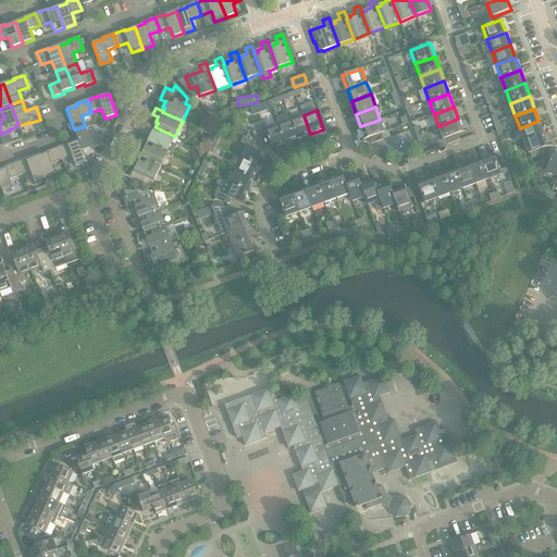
[(310,134),(304,115),(291,120),(298,138),(310,134)]
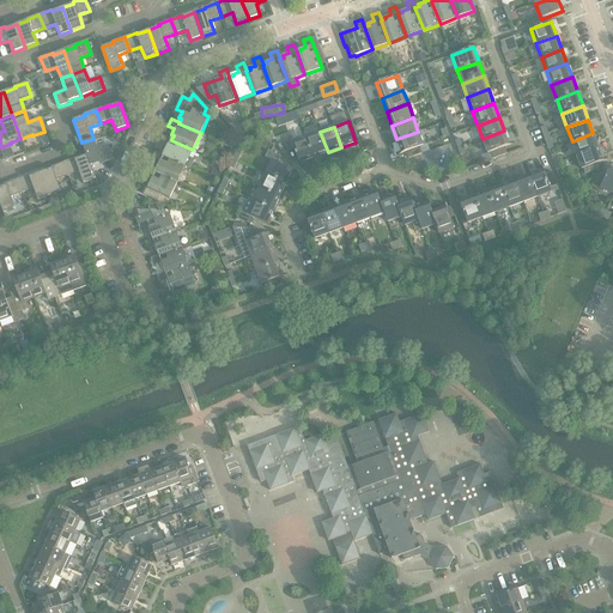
[(504,131),(483,139),(487,153),(489,153),(491,159),(507,153),(504,147),(509,145),(504,131)]
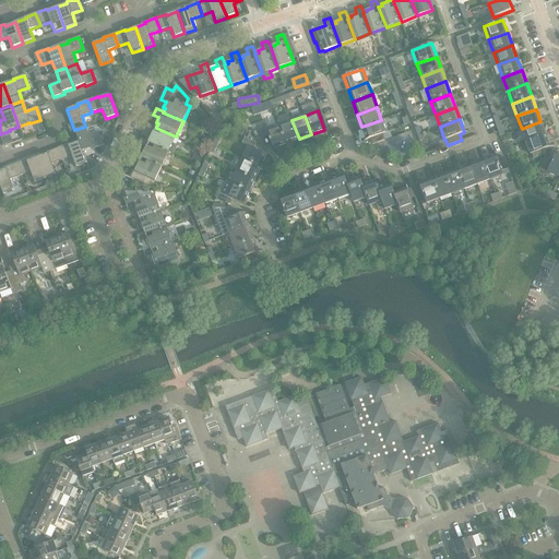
[(299,139),(292,120),(280,125),(286,144),(299,139)]
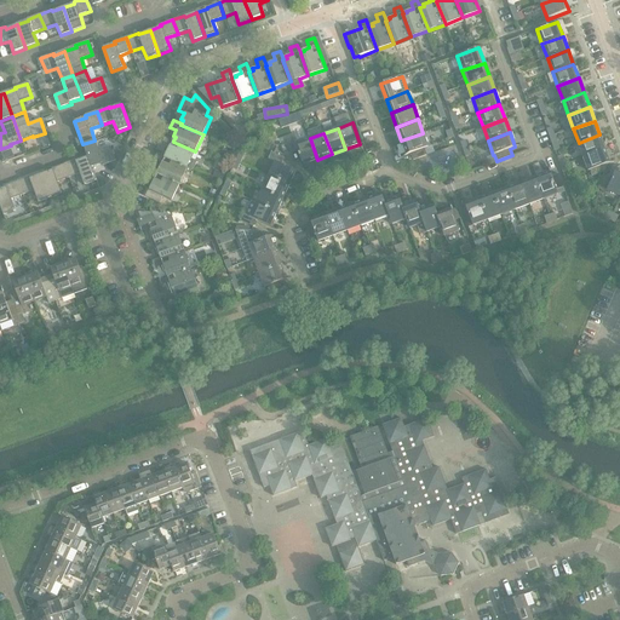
[(423,133),(401,141),(407,155),(411,154),(413,161),(426,155),(424,149),(429,148),(423,133)]
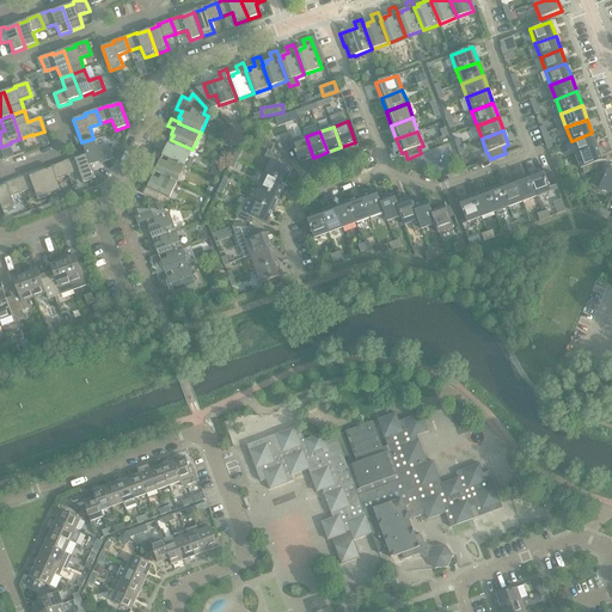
[(576,154),(597,147),(592,133),(571,141),(576,154)]
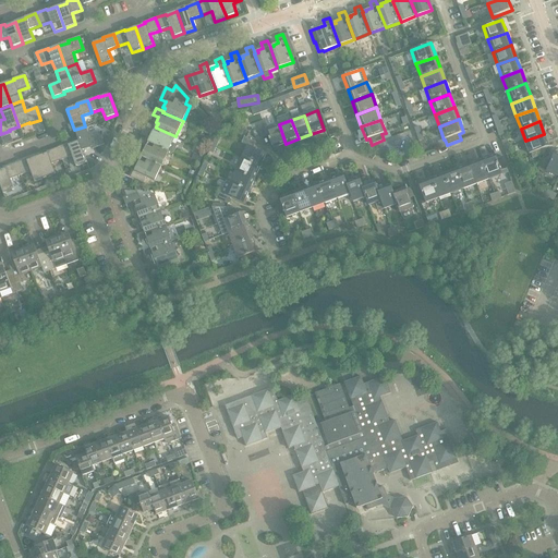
[(156,128),(156,126),(149,123),(146,130),(152,132),(149,137),(152,138),(149,142),(169,152),(173,154),(177,146),(172,144),(176,136),(156,128)]
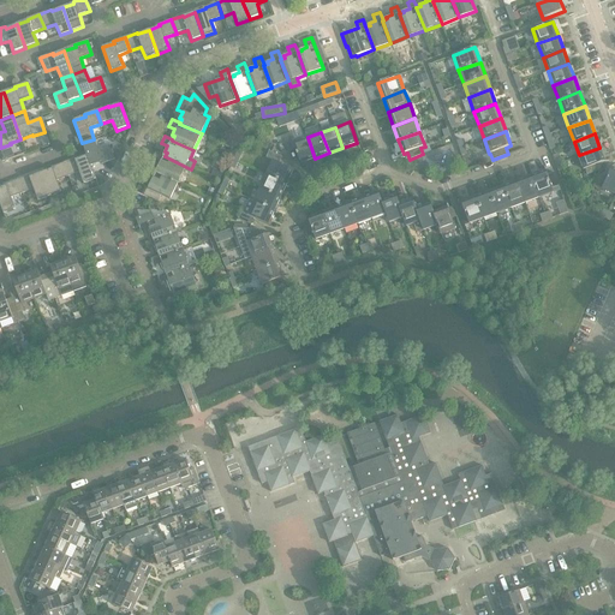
[(315,159),(308,137),(293,142),(291,136),(284,138),(288,151),(296,149),(300,163),(315,159)]
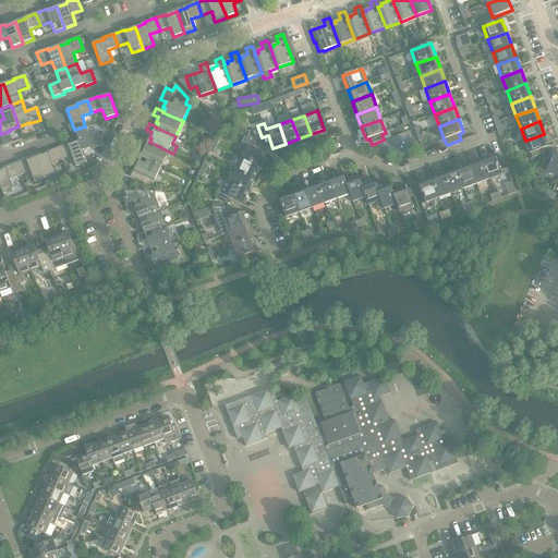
[(82,150),(83,150),(93,147),(93,148),(104,145),(99,132),(89,136),(85,126),(74,130),(79,142),(80,142),(82,150)]
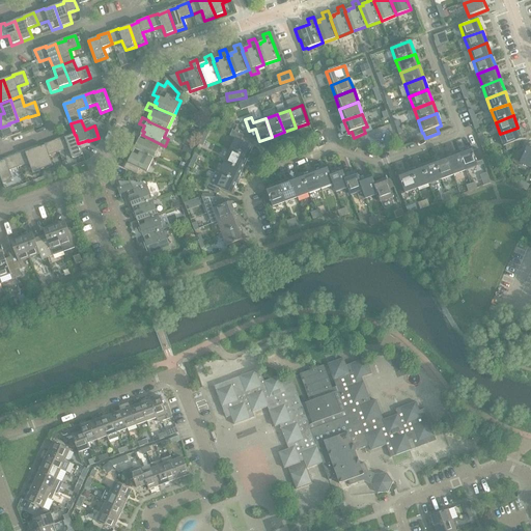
[(518,128),(500,134),(504,146),(523,140),(518,128)]
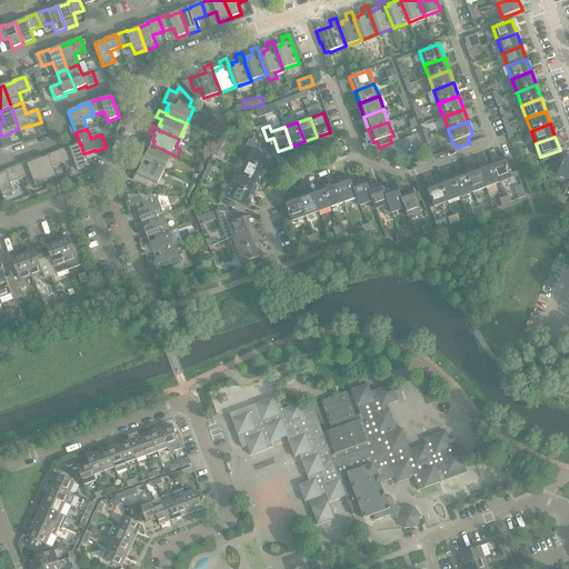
[(247,161),(266,170),(271,157),(258,151),(261,146),(249,140),(247,146),(252,149),(247,161)]
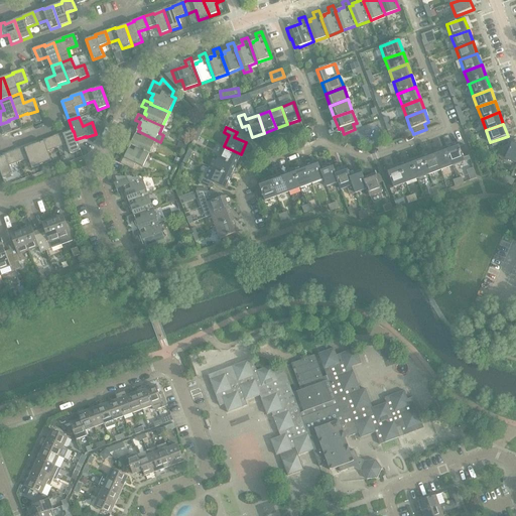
[(138,131),(131,128),(129,133),(134,135),(131,141),(133,142),(132,145),(150,153),(156,140),(138,131)]
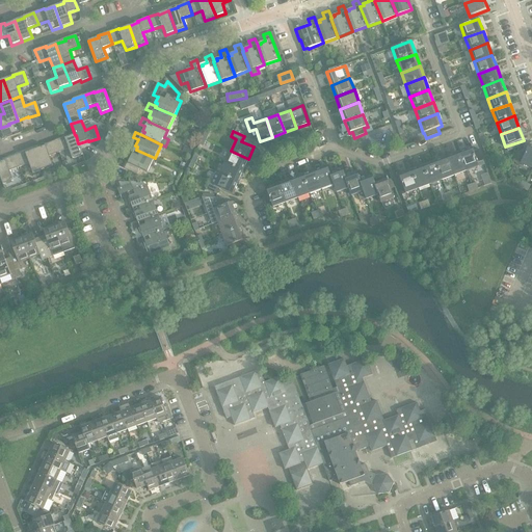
[(55,141),(59,153),(69,150),(73,159),(83,155),(79,143),(78,143),(76,135),(75,135),(65,138),(65,137),(55,141)]
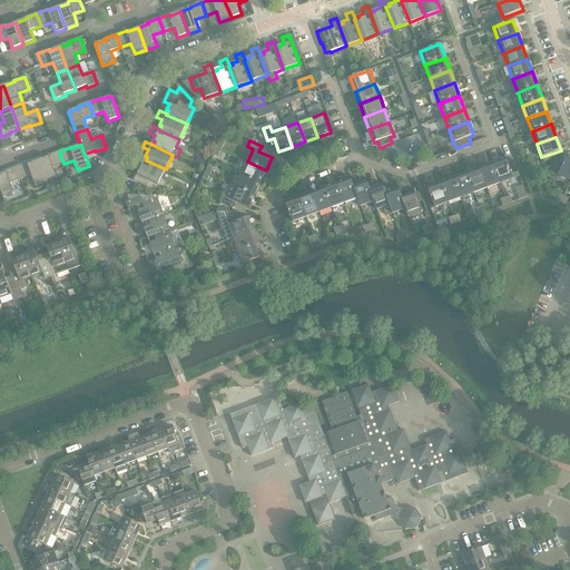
[(38,160),(46,182),(57,178),(53,167),(64,164),(59,151),(48,155),(49,157),(38,160)]
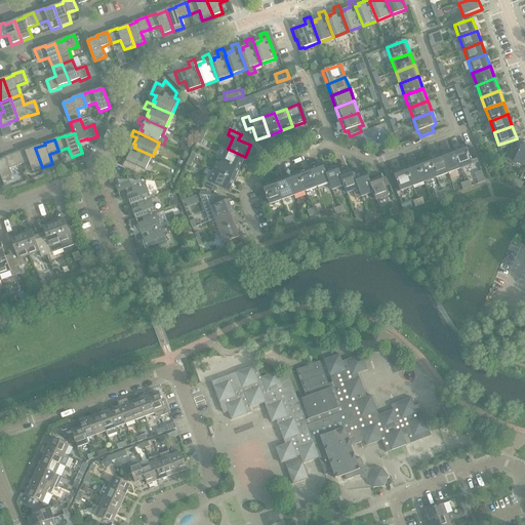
[(515,161),(524,165),(524,144),(523,144),(519,151),(517,150),(506,158),(508,160),(509,162),(511,163),(514,164),(515,161)]
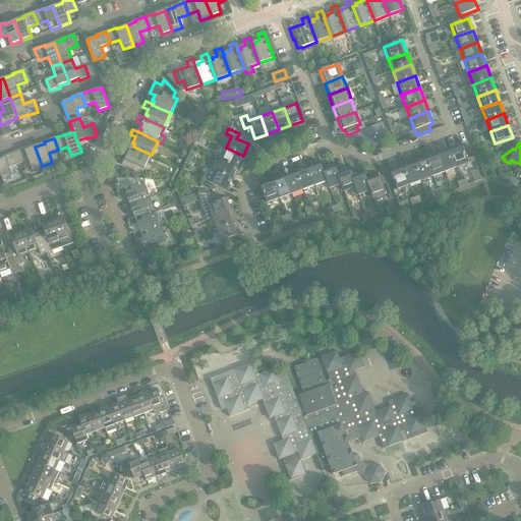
[(133,147),(126,143),(124,149),(129,151),(122,165),(134,171),(136,166),(145,169),(152,155),(133,147)]
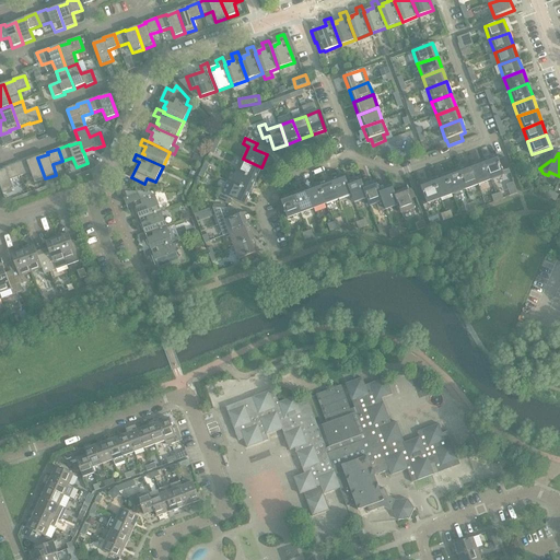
[(485,161),(491,181),(504,175),(503,172),(499,160),(498,156),(485,161)]
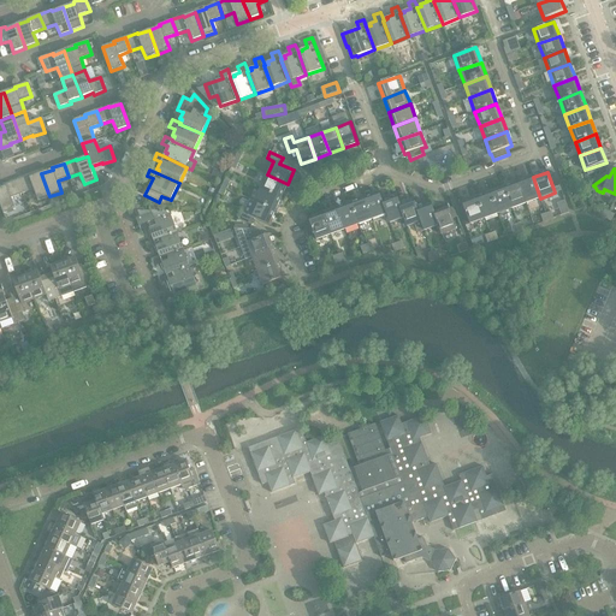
[(18,181),(23,194),(34,190),(37,201),(49,196),(41,173),(30,177),(30,176),(18,181)]
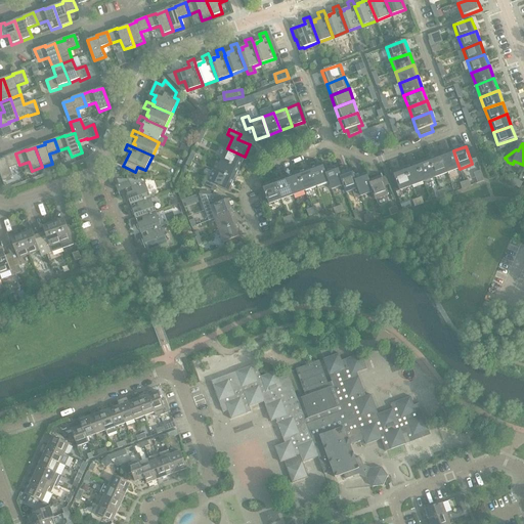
[(467,149),(471,161),(476,159),(472,147),(467,149)]
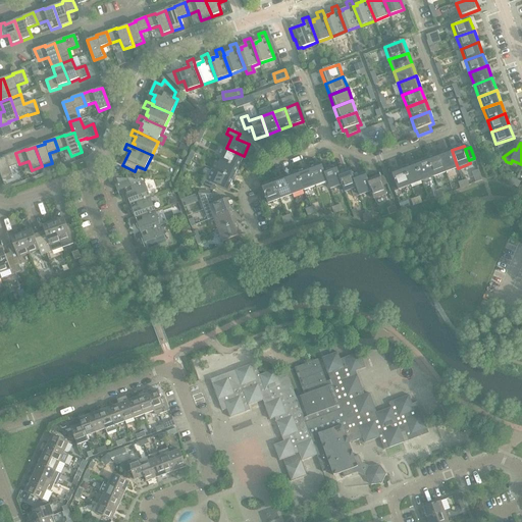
[(244,156),(226,148),(221,159),(239,167),(244,156)]
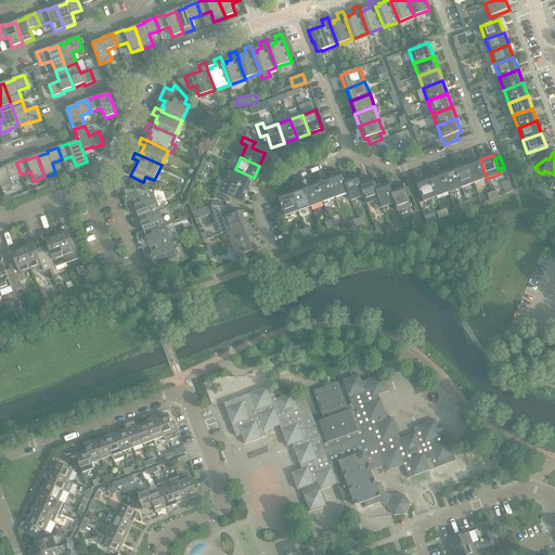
[(467,165),(474,183),(487,179),(480,159),(467,165)]
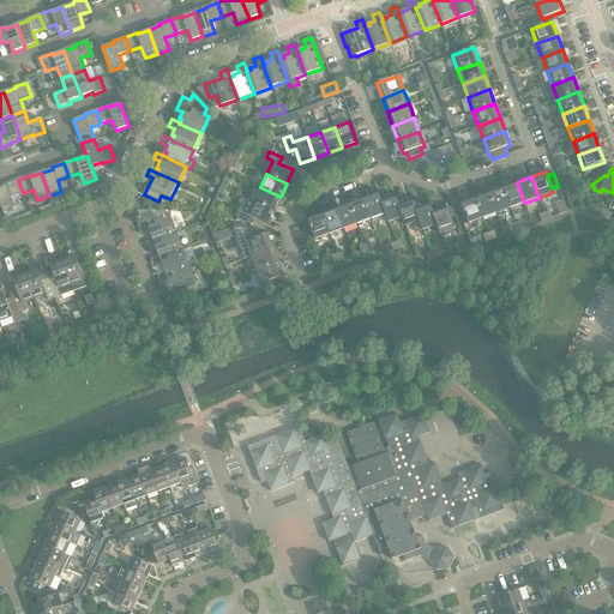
[(0,204),(4,214),(16,209),(11,198),(23,193),(18,180),(6,184),(6,186),(0,187),(0,204)]
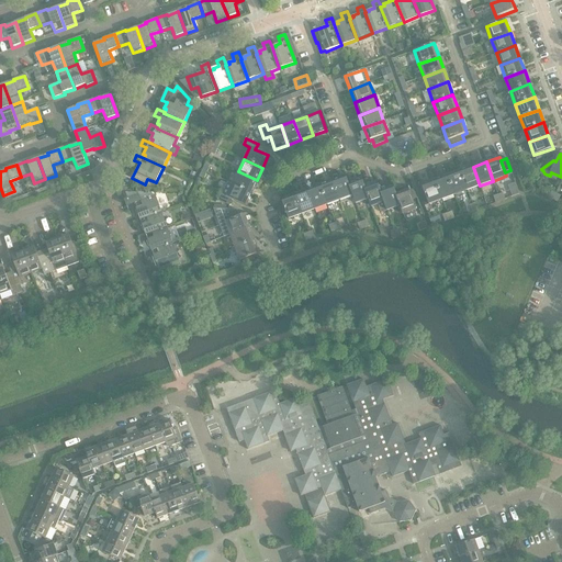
[(460,171),(468,191),(480,186),(473,167),(460,171)]
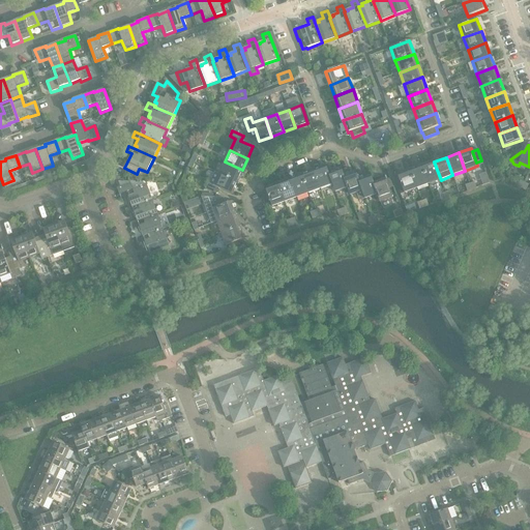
[(242,170),(225,162),(218,174),(237,182),(242,170)]
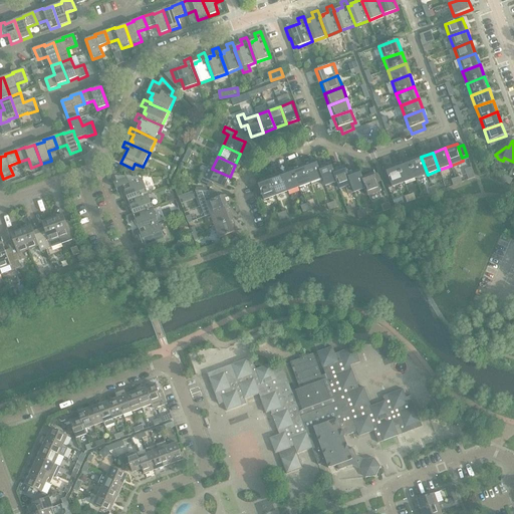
[(410,161),(416,179),(428,175),(421,157),(410,161)]
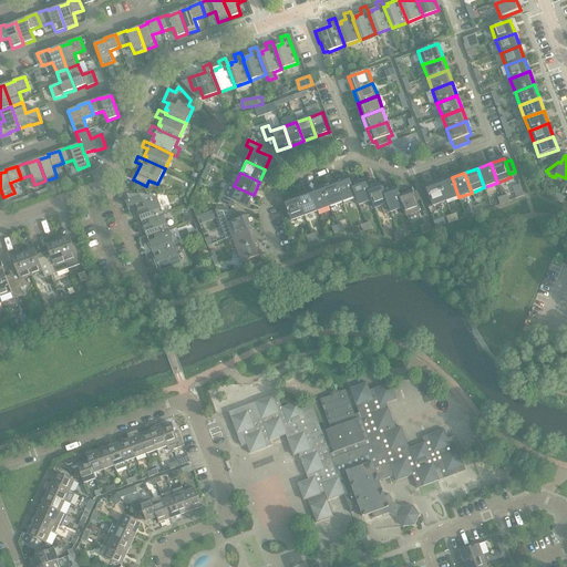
[(352,185),(349,177),(336,182),(343,202),(357,197),(352,185)]
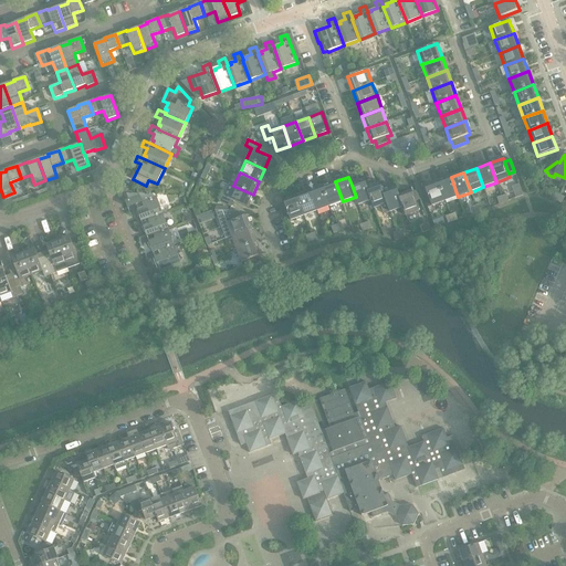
[(438,181),(446,201),(458,197),(451,177),(438,181)]
